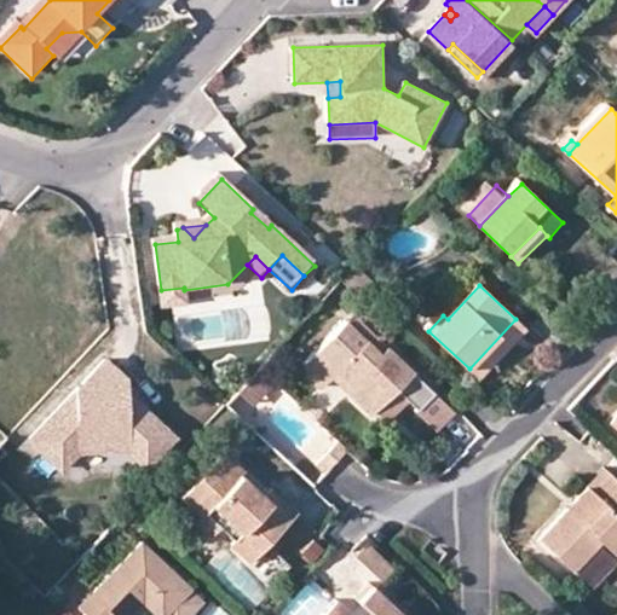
[(382,354),(388,348),(353,315),(349,323),(382,354)]
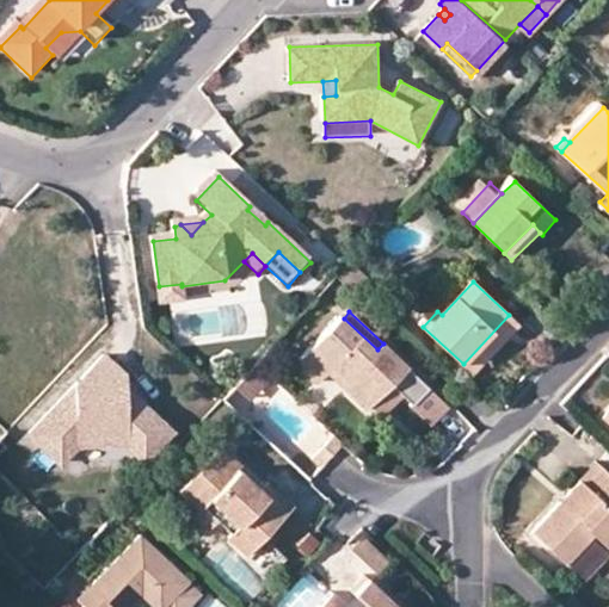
[(520,324),(509,315),(463,364),(473,373),(520,324)]
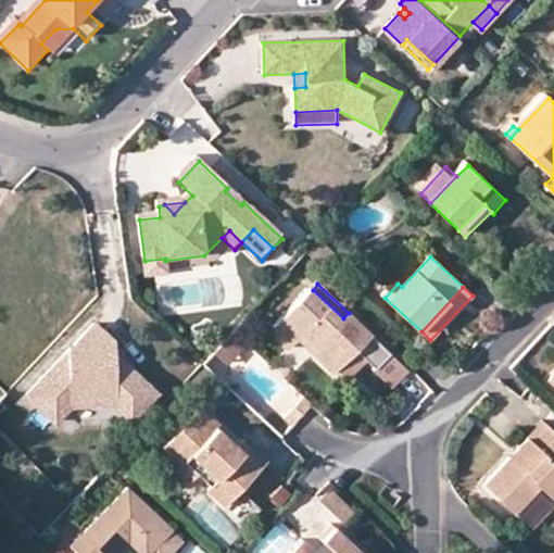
[(412,371),(349,313),(343,318),(313,290),(272,334),(292,352),(302,341),(306,337),(322,352),(318,355),(338,374),(340,371),(359,351),(368,360),(378,368),(376,369),(395,388),(412,371)]
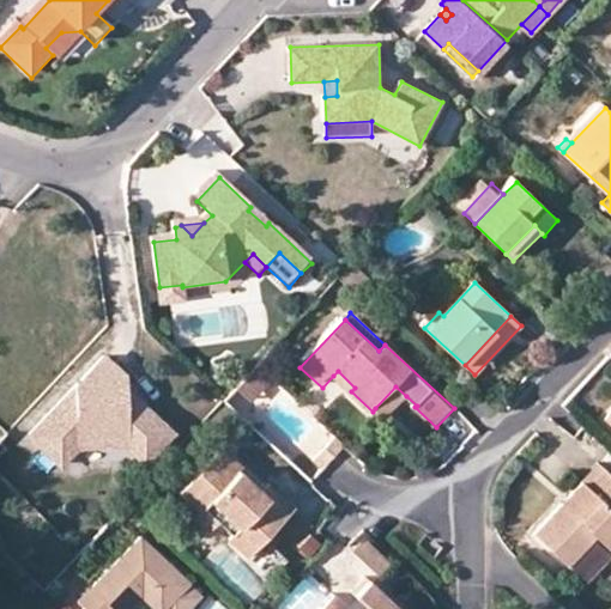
[(173,432),(147,407),(133,408),(127,403),(122,408),(108,394),(120,381),(127,373),(107,355),(30,436),(61,466),(79,446),(126,444),(145,462),(173,432)]
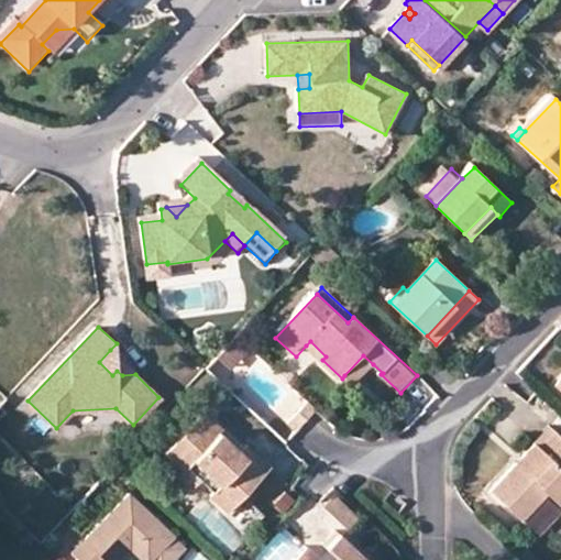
[(252,351),(239,339),(219,360),(232,372),(252,351)]
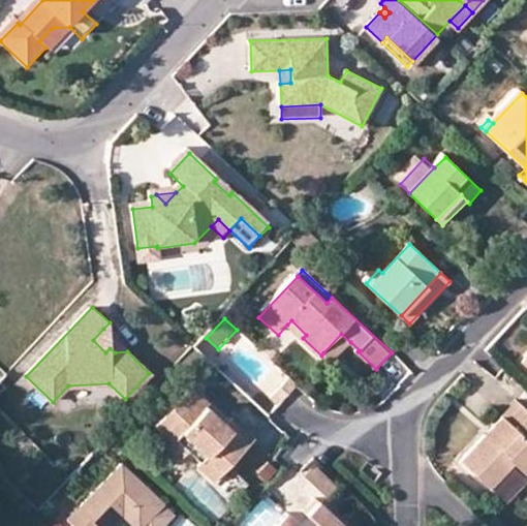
[(291,320),(287,325),(303,338),(306,335),(291,320)]
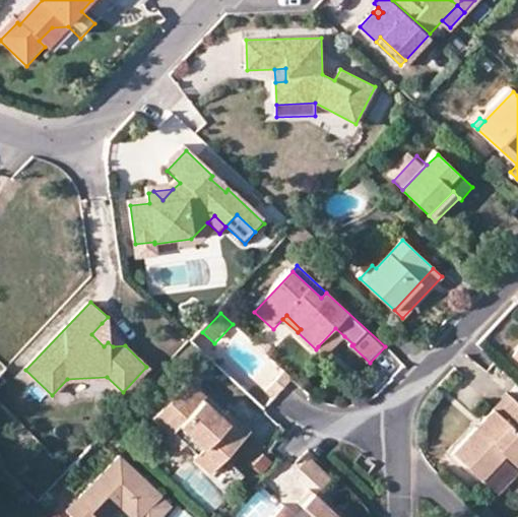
[(113,346),(125,345),(102,323),(91,334),(104,346),(108,342),(113,346)]
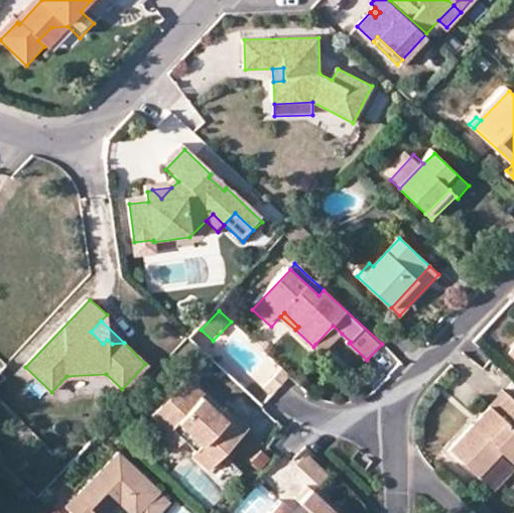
[(333,326),(315,344),(325,353),(342,334),(333,326)]
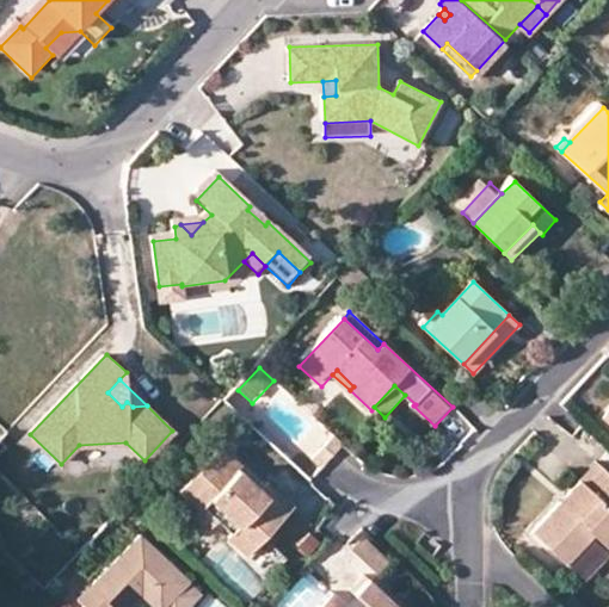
[(324,468),(344,447),(334,438),(314,459),(324,468)]
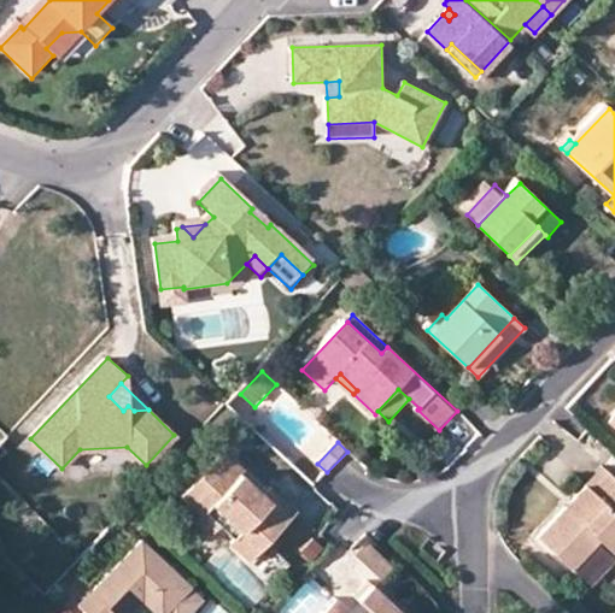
[(224,453),(183,499),(203,517),(198,522),(214,536),(222,528),(230,518),(244,530),(235,540),(230,544),(252,563),(297,513),(271,489),(265,495),(242,475),(245,471),(224,453)]
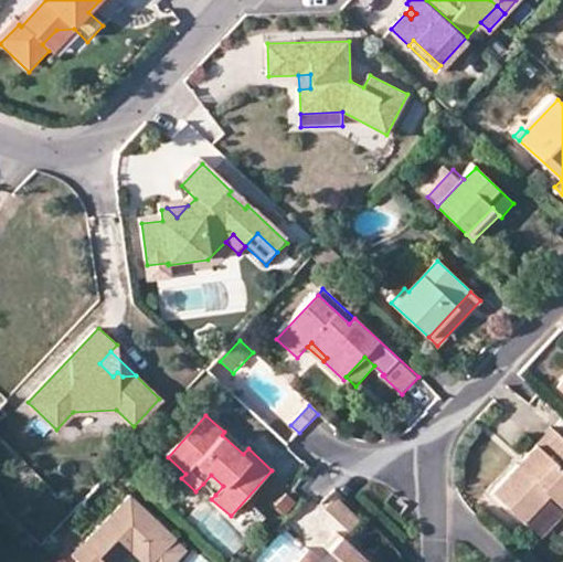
[(555,430),(539,446),(544,451),(560,434),(555,430)]
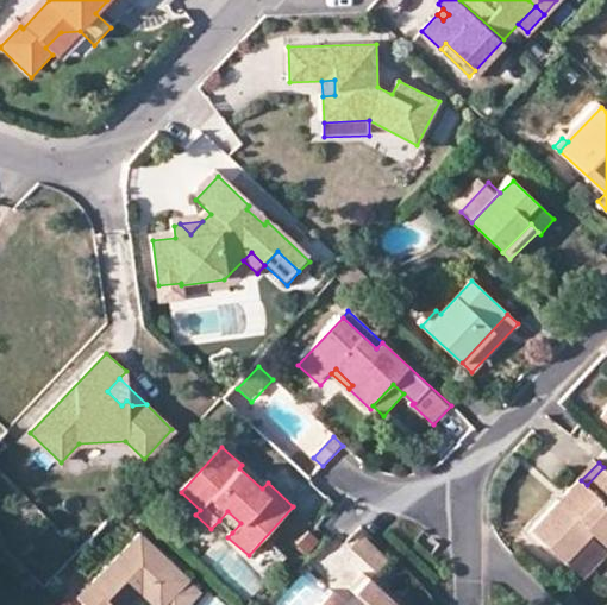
[(606,470),(604,467),(587,485),(581,480),(533,530),(567,561),(594,534),(606,544),(606,470)]
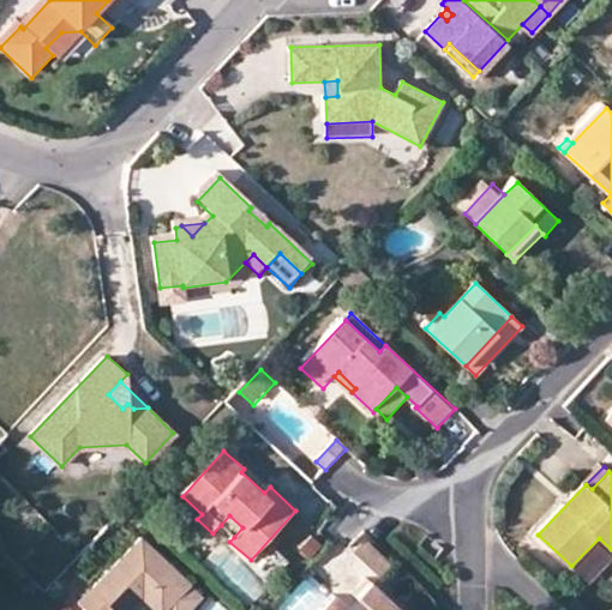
[(221,525),(234,537),(243,527),(229,515),(221,525)]
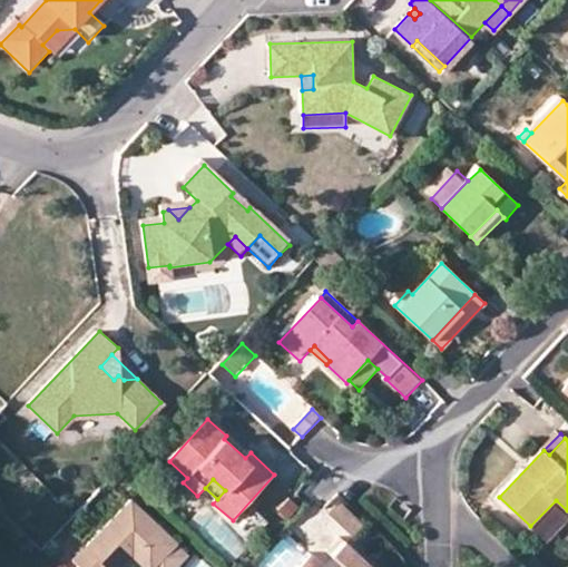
[(342,499),(329,510),(350,537),(363,527),(342,499)]
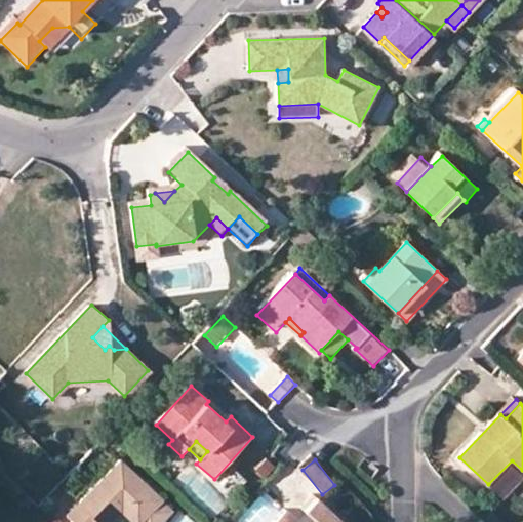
[(143,521),(159,505),(164,499),(123,460),(70,518),(74,521),(107,521),(119,508),(123,515),(132,521),(143,521)]
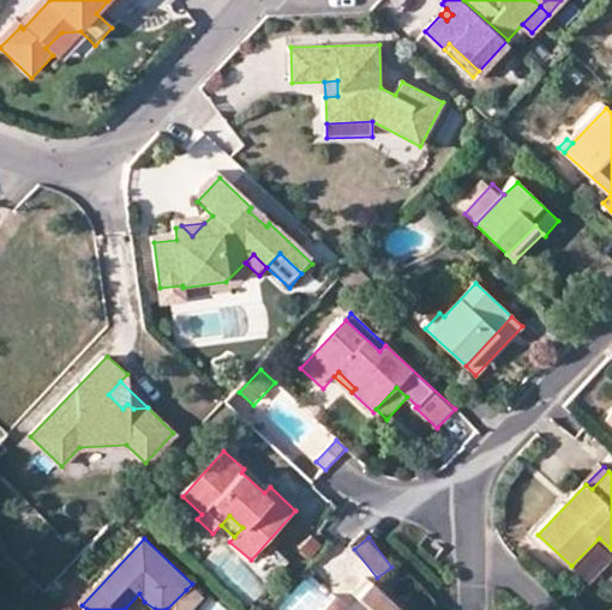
[(358,598),(371,584),(369,581),(355,596),(358,598)]
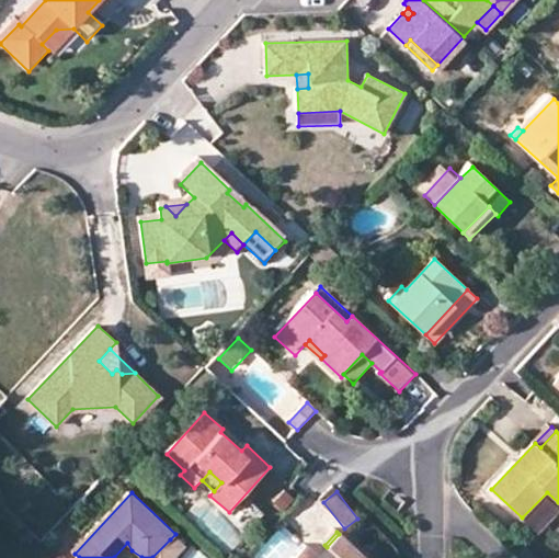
[(364,557),(339,534),(327,547),(338,557),(321,557),(308,545),(295,557),(364,557)]
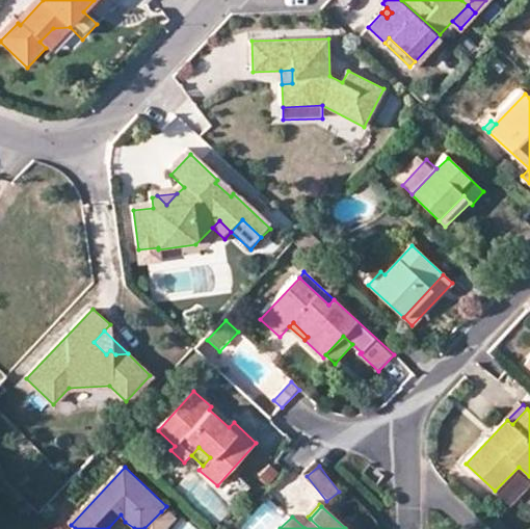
[(164,528),(171,522),(161,511),(144,528),(164,528)]
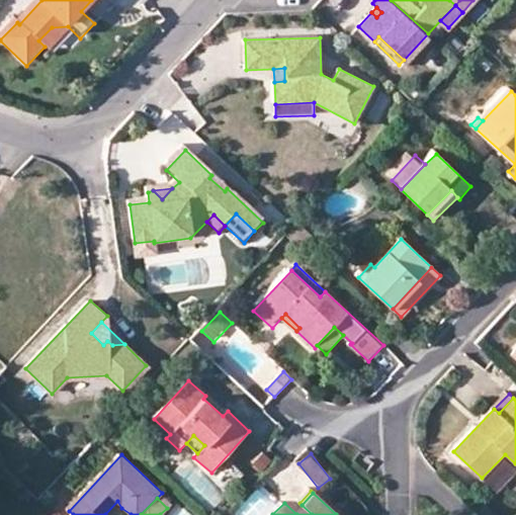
[(114,514),(121,508),(117,501),(105,514),(114,514)]
